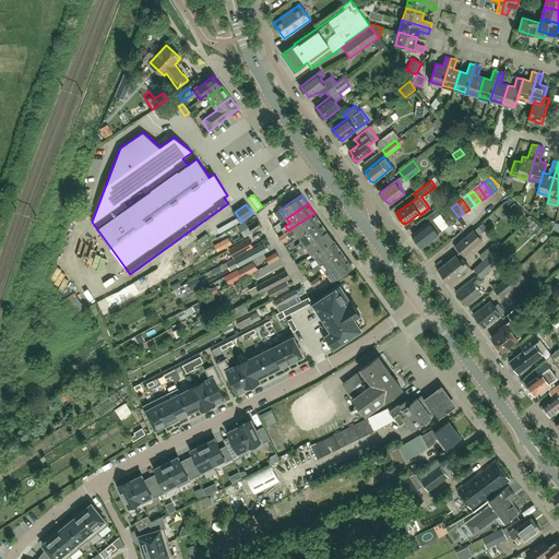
[(459,217),(451,207),(445,211),(453,222),(459,217)]
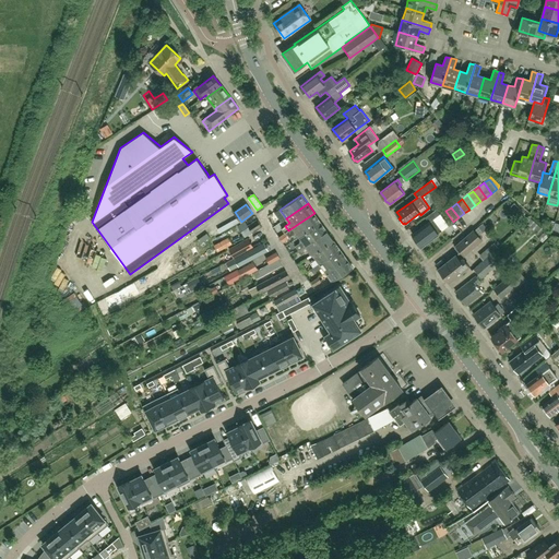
[(439,235),(438,234),(449,225),(437,210),(426,217),(429,222),(413,235),(423,247),(439,235)]
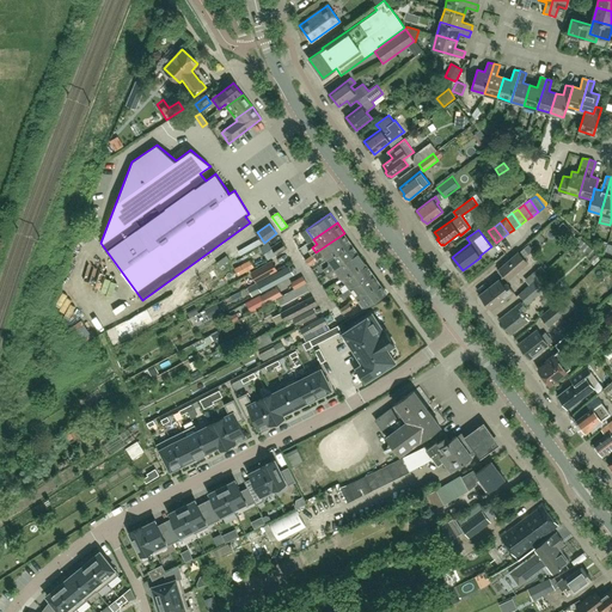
[(352,243),(344,233),(316,252),(312,255),(317,261),(325,255),(328,259),(352,243)]
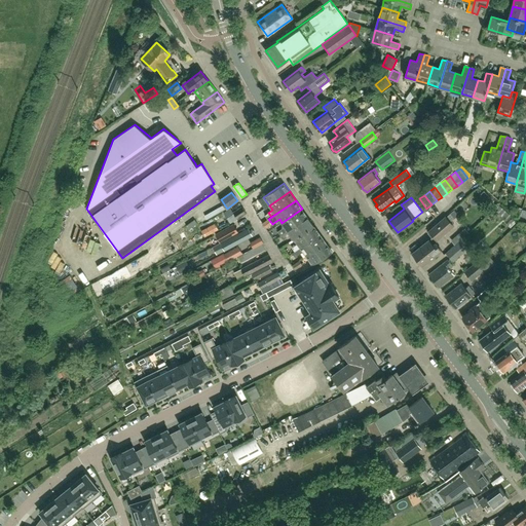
[(498,205),(494,210),(505,219),(510,215),(498,205)]
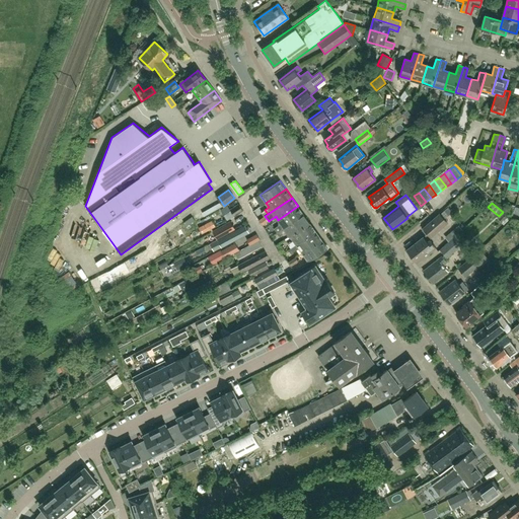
[(221,210),(228,221),(234,216),(234,217),(243,211),(238,204),(230,209),(227,206),(221,210)]
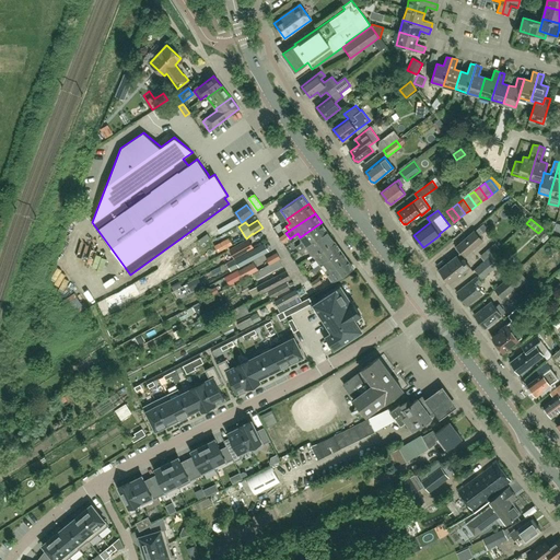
[(233,221),(219,229),(222,234),(236,226),(233,221)]
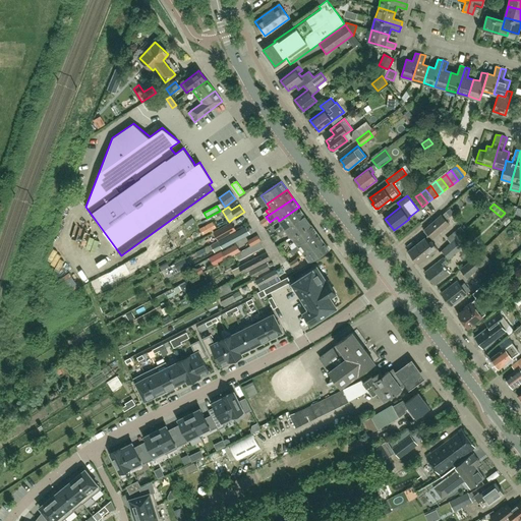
[(285,229),(304,215),(299,207),(279,221),(282,225),(276,229),(278,232),(279,233),(285,229)]
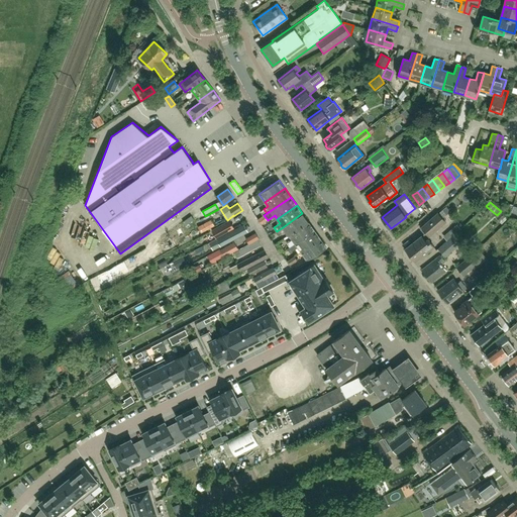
[(446,205),(438,212),(443,218),(450,211),(446,205)]
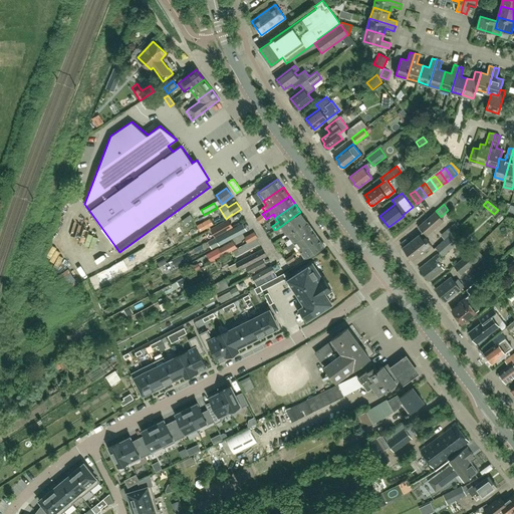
[(436,211),(419,226),(420,227),(419,228),(423,233),(404,247),(410,255),(409,256),(411,259),(413,259),(414,260),(433,245),(425,237),(444,221),(441,217),(436,211)]
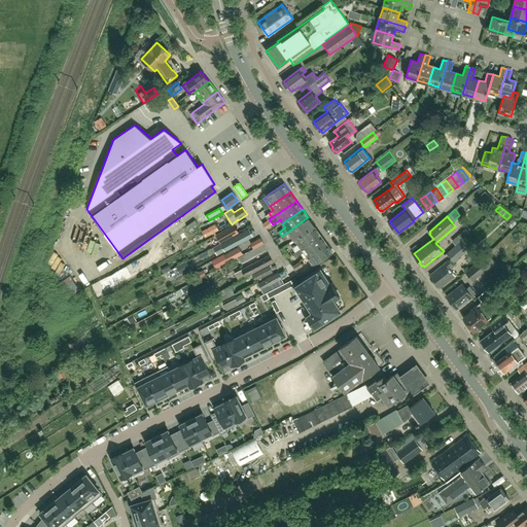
[(294,240),(314,226),(308,217),(288,232),(282,236),(285,240),(291,236),(294,240)]
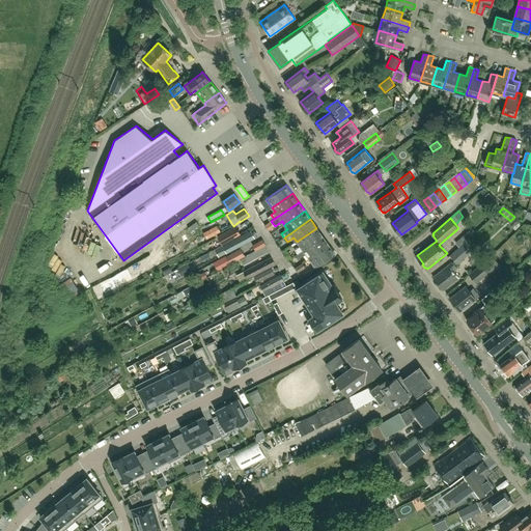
[(217,225),(208,229),(213,236),(221,231),(217,225)]
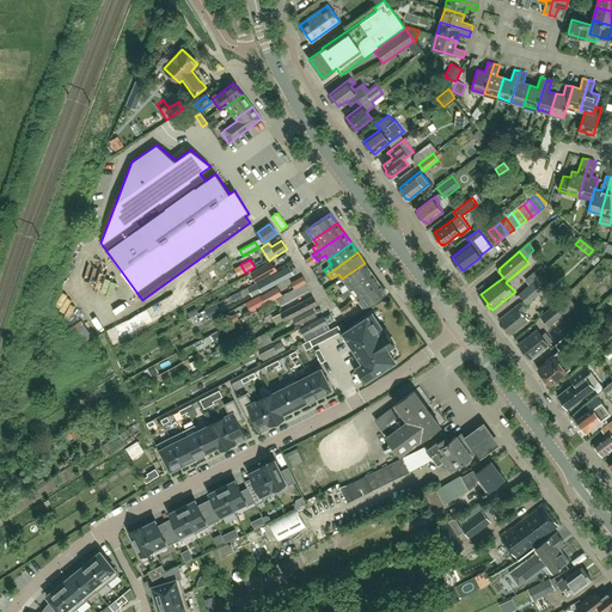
[(269,262),(251,273),(256,283),(275,273),(269,262)]
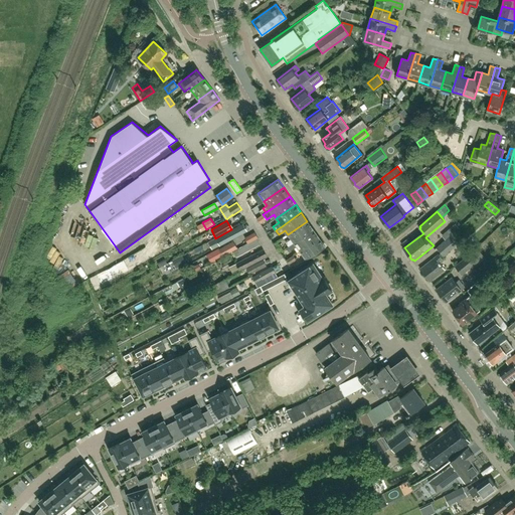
[(293,244),(313,229),(307,221),(288,234),(291,238),(287,241),(290,246),(293,243),(293,244)]
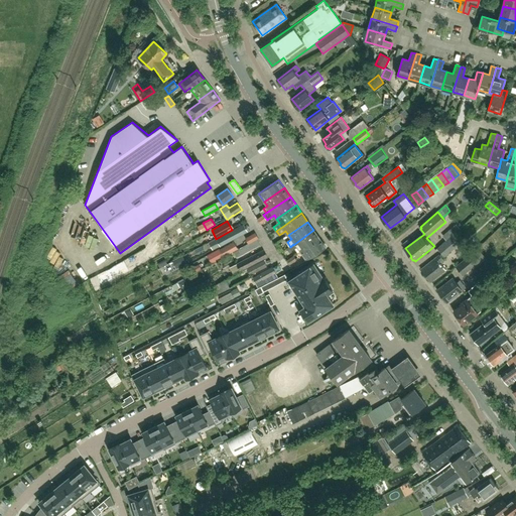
[(213,251),(238,237),(233,229),(232,230),(216,239),(209,243),(213,251)]
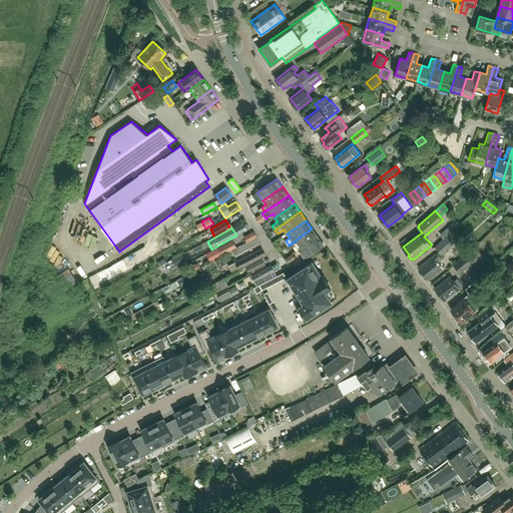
[(299,250),(318,236),(312,228),(292,243),(292,242),(289,245),(292,249),(297,245),(299,250)]
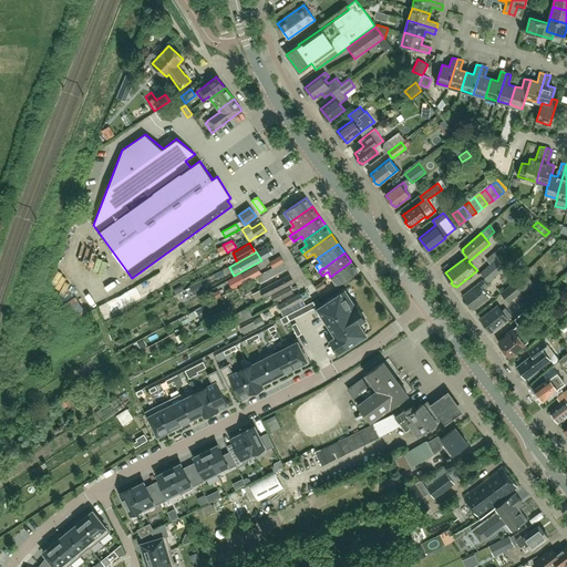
[(269,261),(272,268),(282,263),(284,261),(280,256),(269,261)]
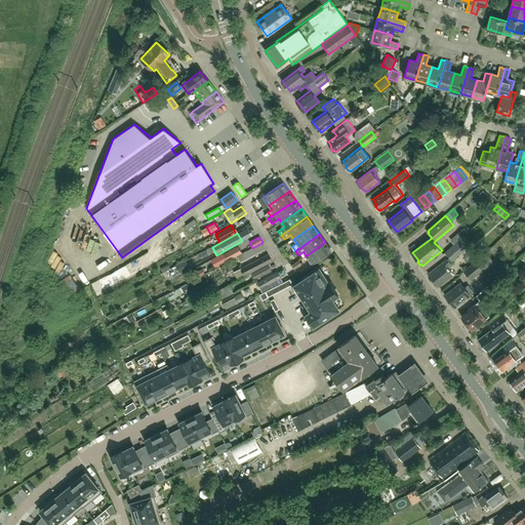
[(467,245),(460,239),(445,252),(451,259),(467,245)]
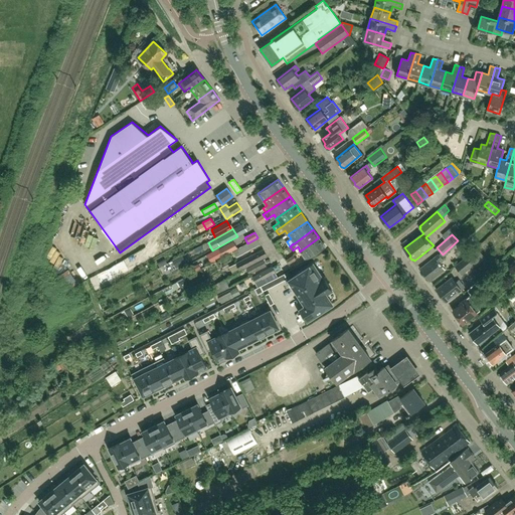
[(306,260),(325,246),(319,237),(300,251),(306,260)]
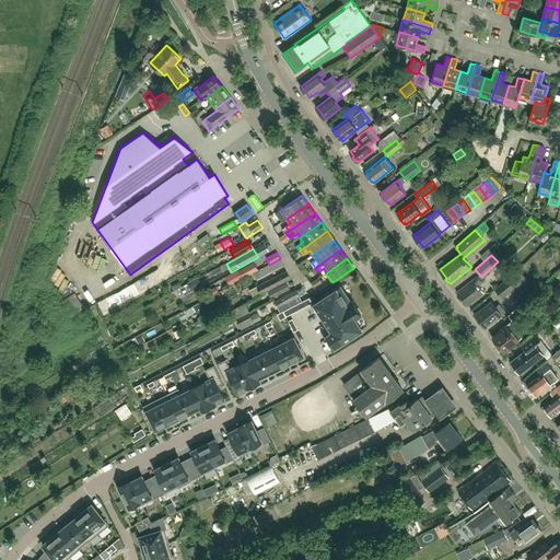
[(279,259),(269,265),(253,273),(256,280),(282,266),(279,259)]
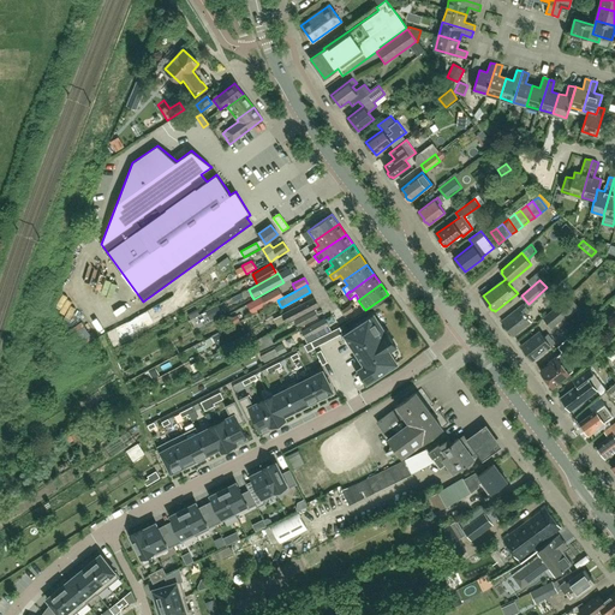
[(278,288),(256,300),(261,309),(282,297),(278,288)]
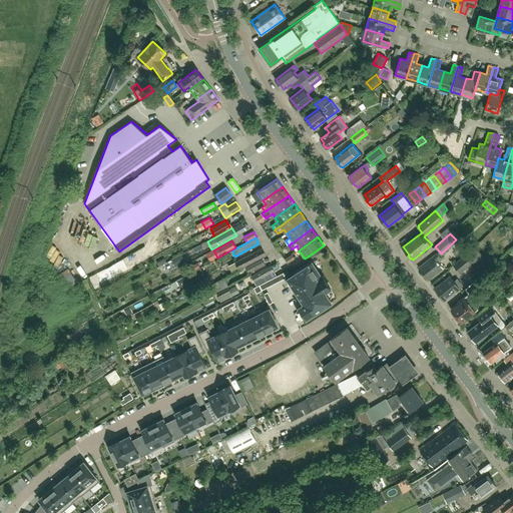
[(228,266),(232,274),(239,270),(258,260),(253,252),(228,266)]
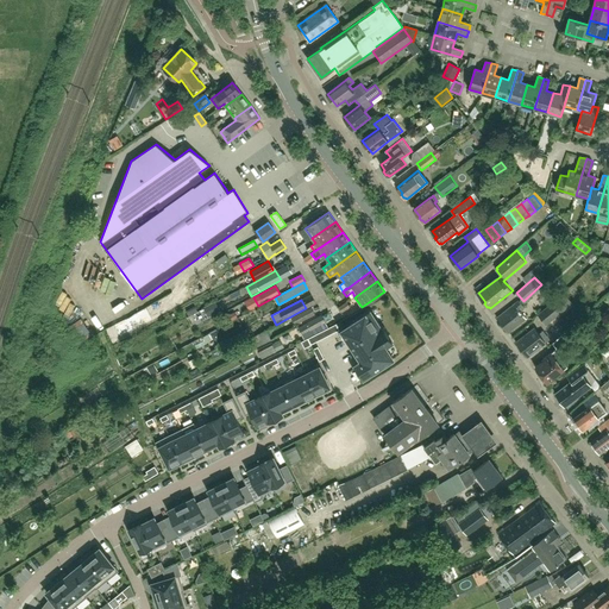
[(215,301),(203,308),(207,316),(220,311),(215,301)]
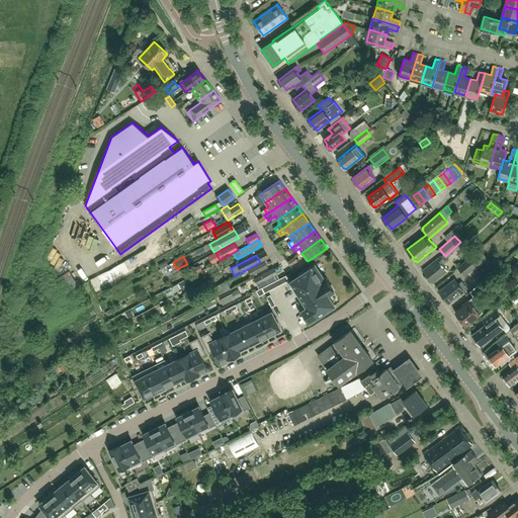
[(448,271),(441,263),(445,260),(441,256),(423,270),(433,283),(448,271)]
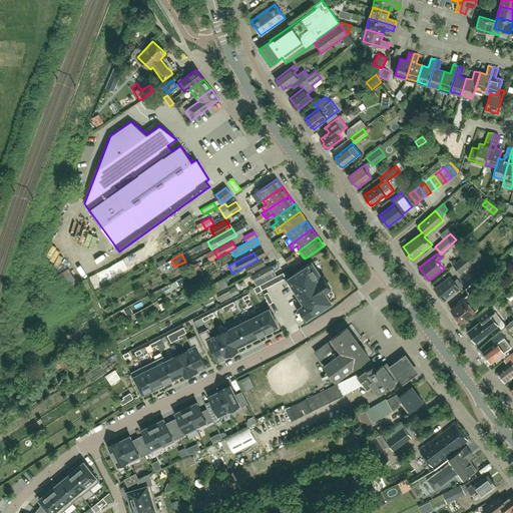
[(289,263),(296,258),(293,254),(287,259),(289,263)]
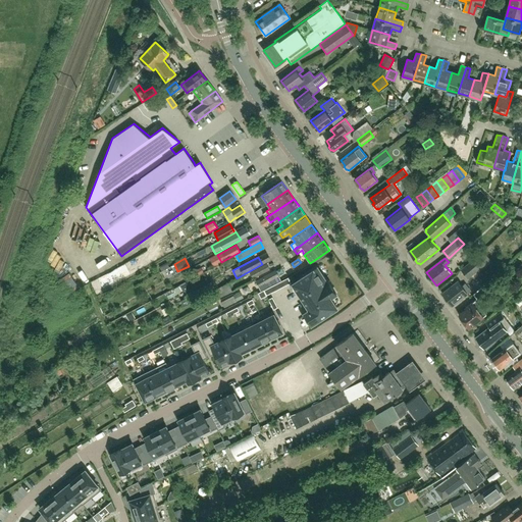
[(266,263),(250,272),(253,278),(270,270),(266,263)]
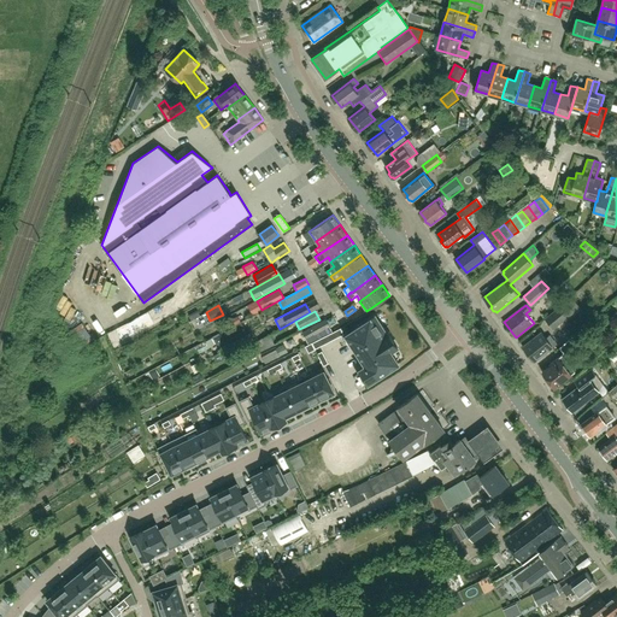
[(553,329),(562,322),(553,311),(545,318),(553,329)]
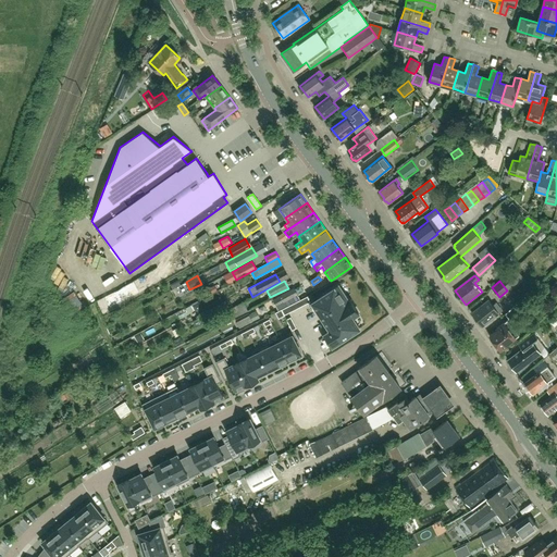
[(170,299),(188,293),(184,283),(166,289),(170,299)]
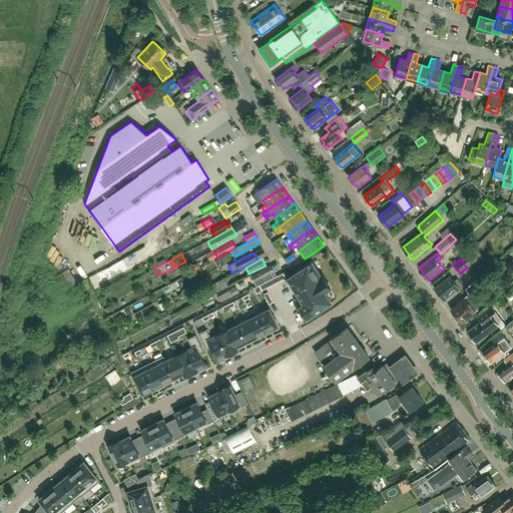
[(288,279),(305,304),(299,307),(307,319),(332,303),(325,293),(331,289),(323,277),(322,278),(312,263),(288,279)]
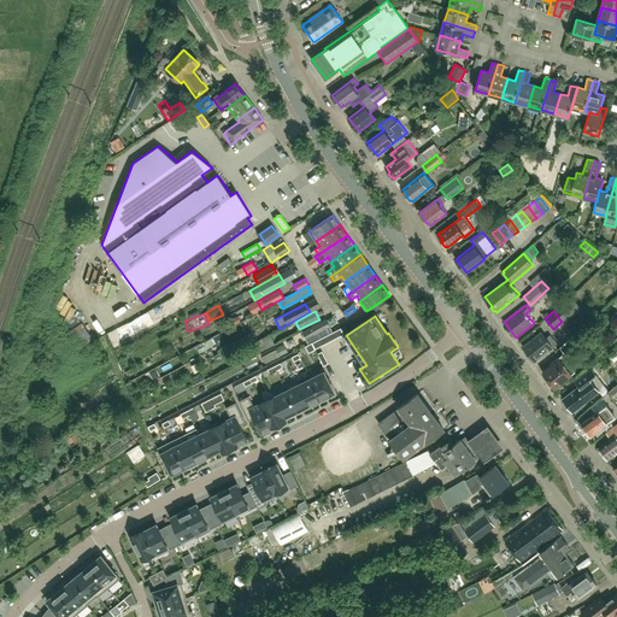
[(306,340),(315,335),(330,325),(325,319),(303,333),(306,340)]
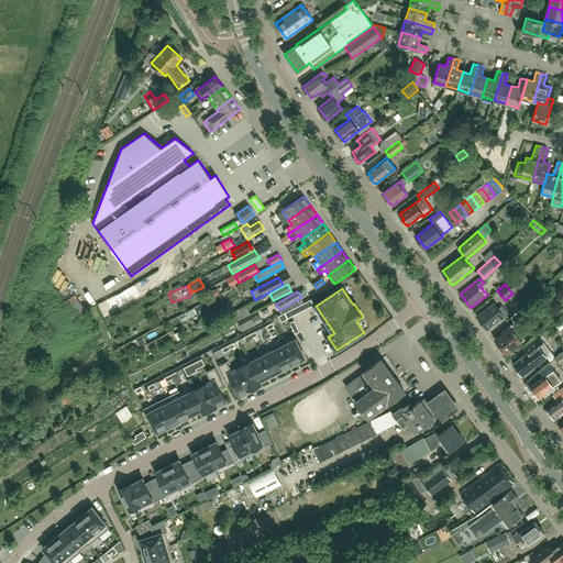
[(96,306),(109,300),(106,293),(92,298),(96,306)]
